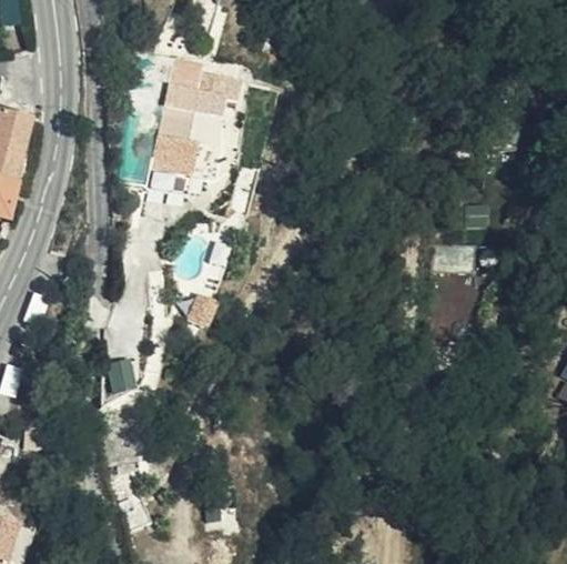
[(199,88),(201,70),(203,62),(174,56),(169,82),(199,88)]
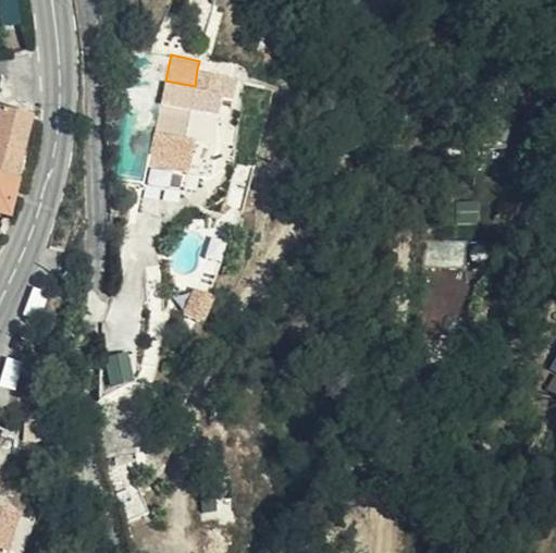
[(192,109),(210,112),(214,93),(234,96),(237,76),(197,69),(195,86),(165,81),(152,147),(135,145),(127,181),(146,184),(150,161),(189,169),(195,143),(196,138),(186,137),(192,109)]
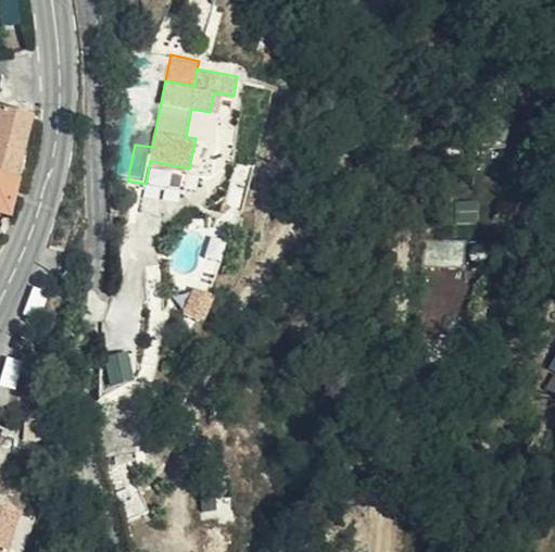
[(0,211),(8,213),(32,116),(0,109),(0,211)]
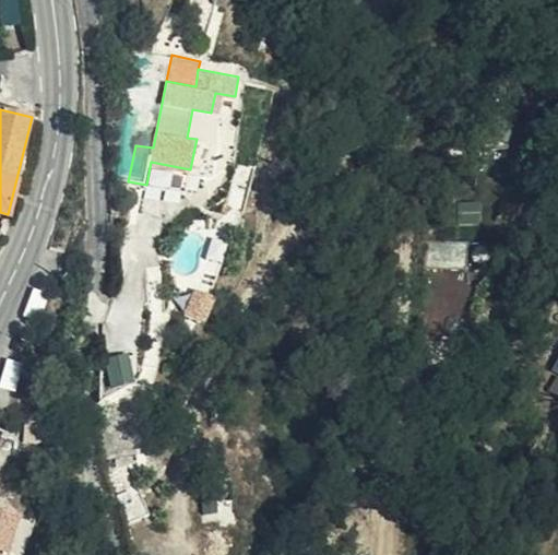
[(218,115),(211,113),(192,109),(187,138),(197,139),(196,143),(211,145),(218,115)]
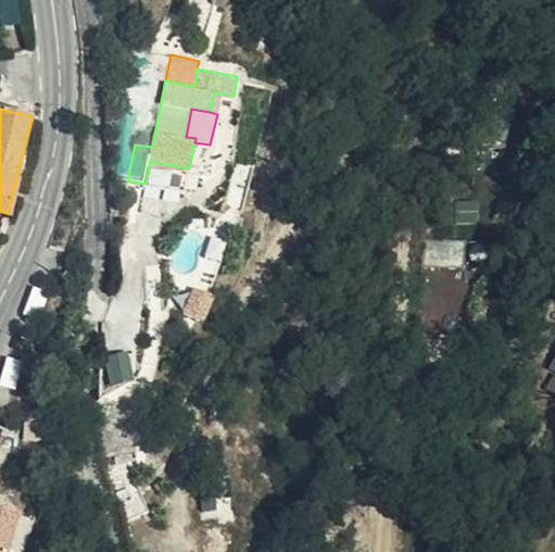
[(128,352),(106,356),(112,381),(133,378),(128,352)]
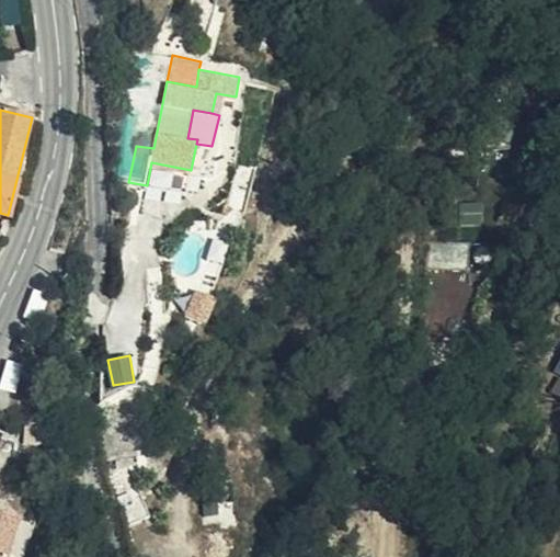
[(6,556),(20,515),(0,509),(0,556),(6,556)]
